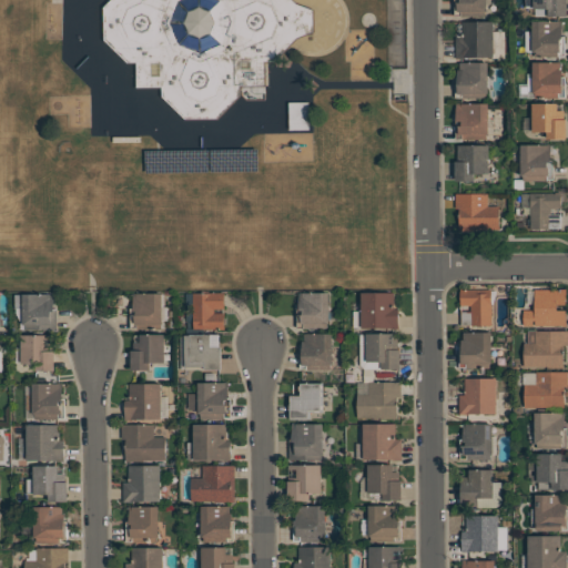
[(316,9),(300,3),(295,0),(114,0),(107,9),(107,39),(130,62),(138,63),(138,87),(164,87),(164,95),(186,119),(221,119),(244,94),(269,94),(266,61),(280,61),(300,36),(316,32),(316,9)]
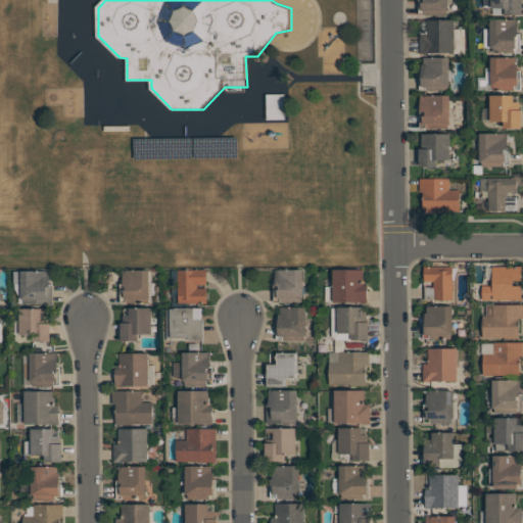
[(448,0),(448,10),(446,10),(446,14),(424,14),(419,14),(419,0),(448,0)]
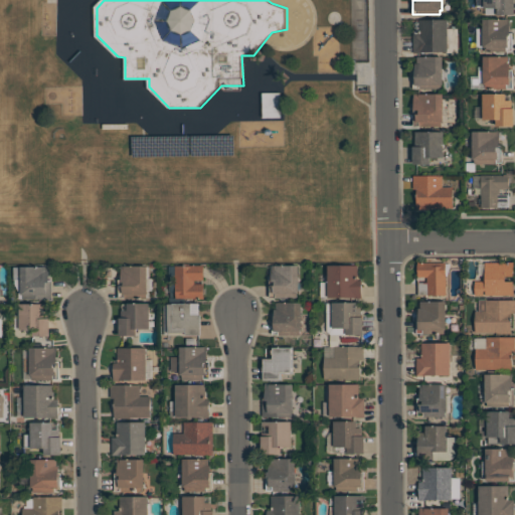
[(514,0),(514,14),(495,14),(495,8),(484,7),(477,7),(477,0),(514,0)]
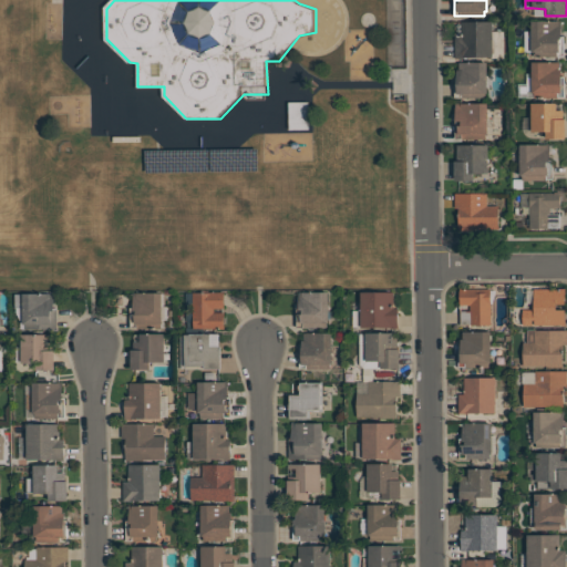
[(504,59),(492,59),(492,57),(455,57),(455,37),(461,37),(461,21),(493,21),(493,31),(504,31),(504,59)]
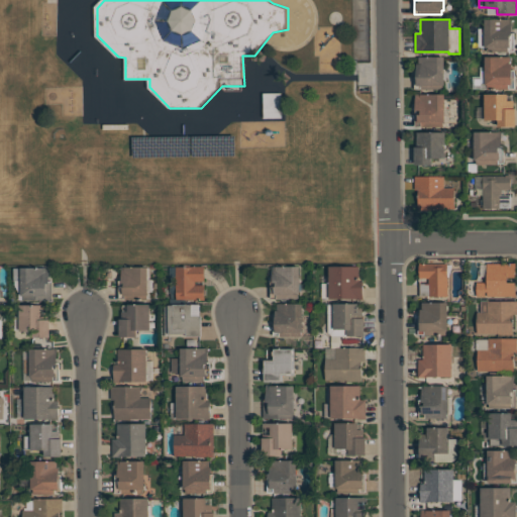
[(512,19),(512,33),(514,33),(514,50),(508,50),(508,52),(487,52),(487,47),(485,47),(485,19),(512,19)]
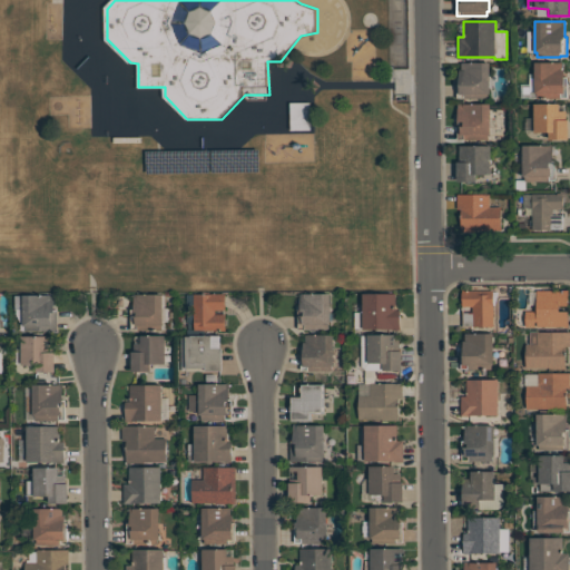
[(458,98),(458,77),(460,77),(460,68),(461,68),(461,62),(490,62),(490,94),(489,94),(489,98),(463,98),(458,98)]
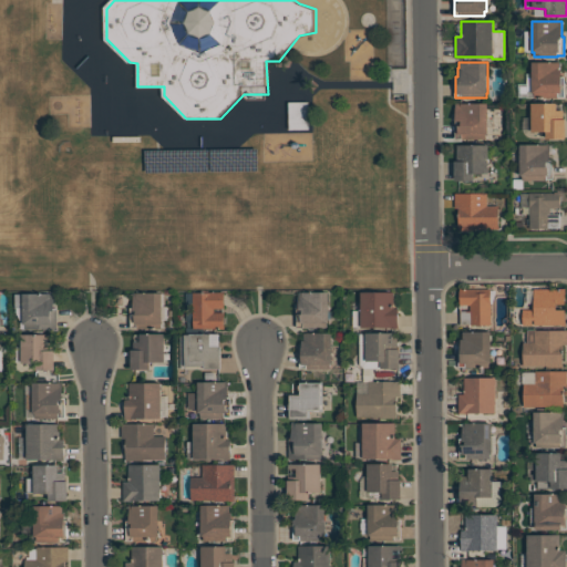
[(532,62),(559,62),(559,69),(562,69),(562,76),(565,76),(565,96),(558,96),(558,98),(534,98),(534,93),(532,93),(532,62)]
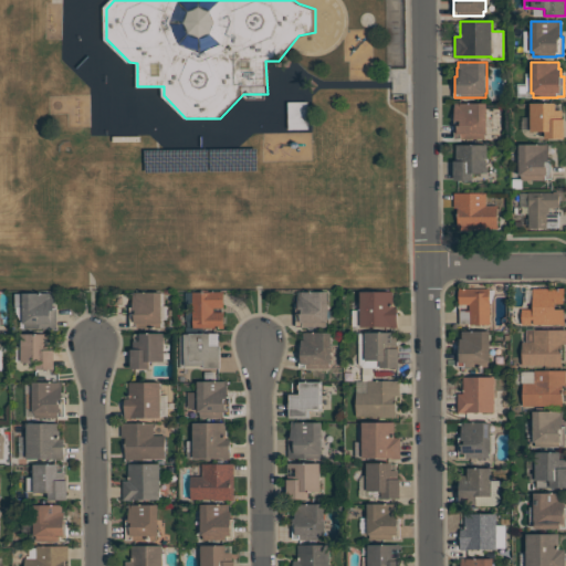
[(308,102),(289,102),(290,129),(310,129),(308,102)]
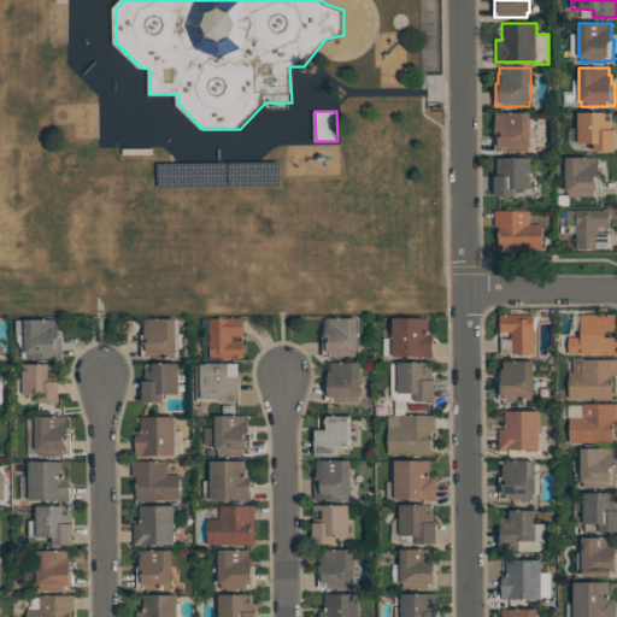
[(532,112),(532,146),(528,146),(528,151),(503,151),(503,150),(495,150),(495,112),(532,112)]
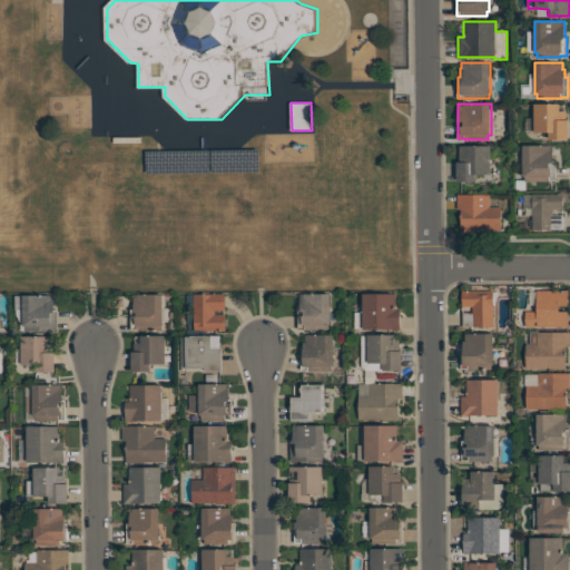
[(567,110),(567,119),(569,119),(568,139),(549,139),(549,133),(534,133),(534,104),(559,104),(559,110),(567,110)]
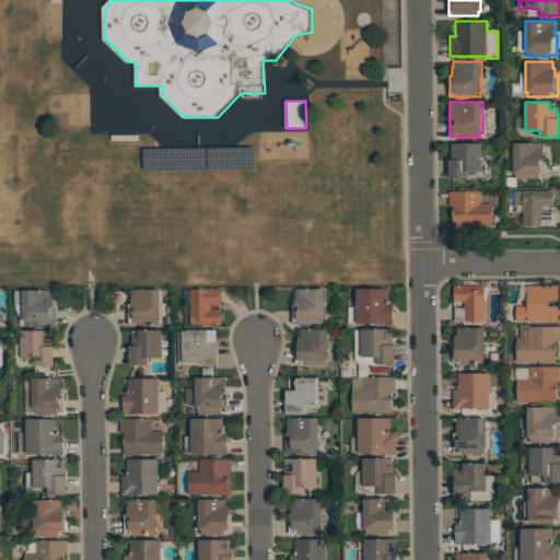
[(543,142),(543,158),(546,158),(546,177),(539,177),(539,178),(515,178),(515,173),(514,173),(514,142),(537,142),(543,142)]
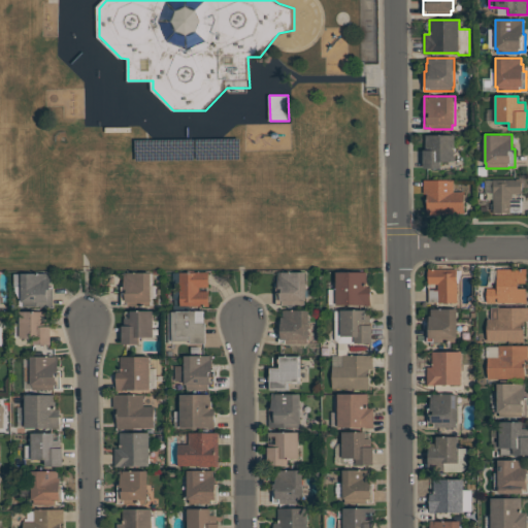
[(455,161),(441,161),(441,168),(424,168),(424,150),(426,150),(426,135),(455,135),(455,161)]
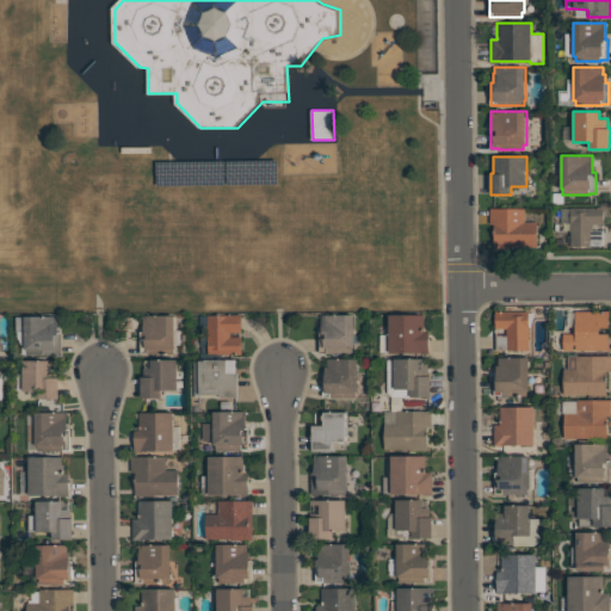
[(525,208),(525,221),(537,221),(537,247),(512,247),(512,248),(494,248),(494,224),(491,224),(491,208),(525,208)]
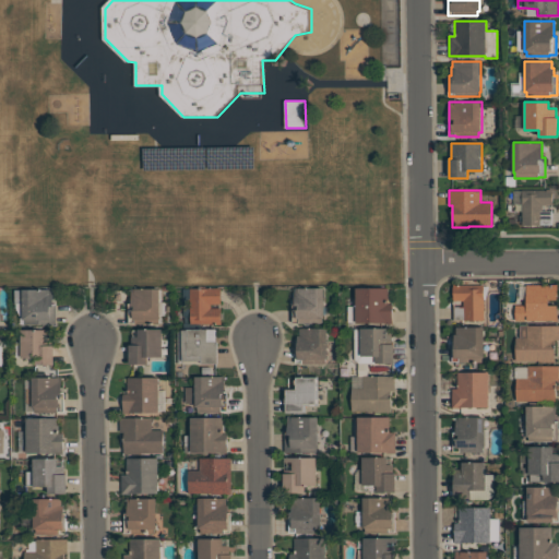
[(551,225),(522,225),(522,190),(552,190),(552,205),(543,205),(543,211),(551,211),(551,225)]
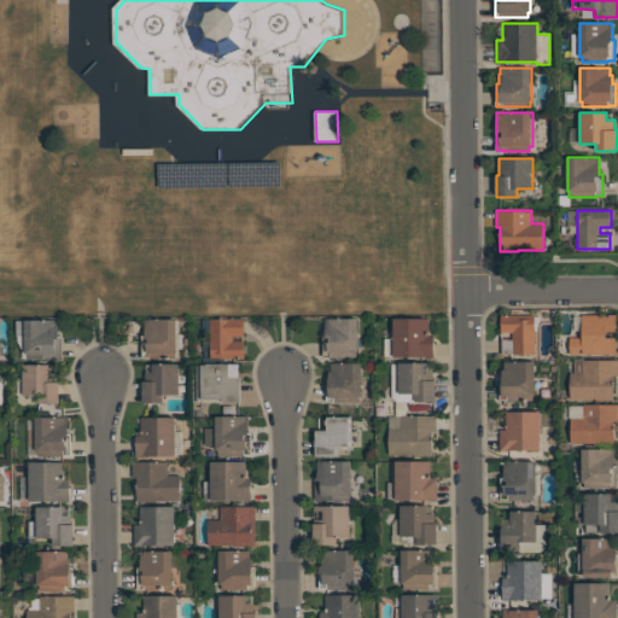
[(616,355),(582,355),(582,349),(581,349),(581,355),(570,355),(570,338),(582,338),(582,314),(616,314),(616,331),(606,331),(606,337),(616,337),(616,355)]
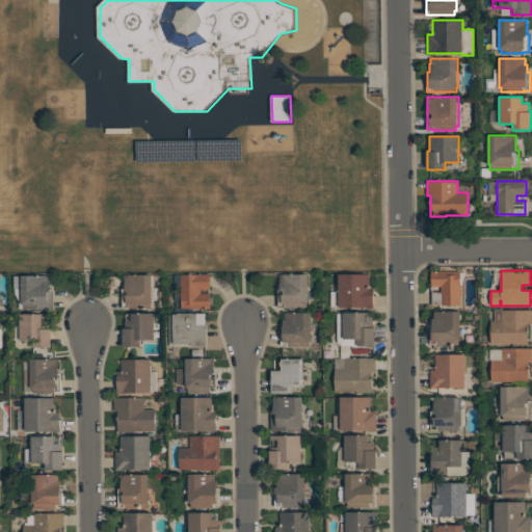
[(460,271),(460,304),(442,304),(442,303),(432,303),(432,291),(441,291),(441,286),(431,286),(431,271),(460,271)]
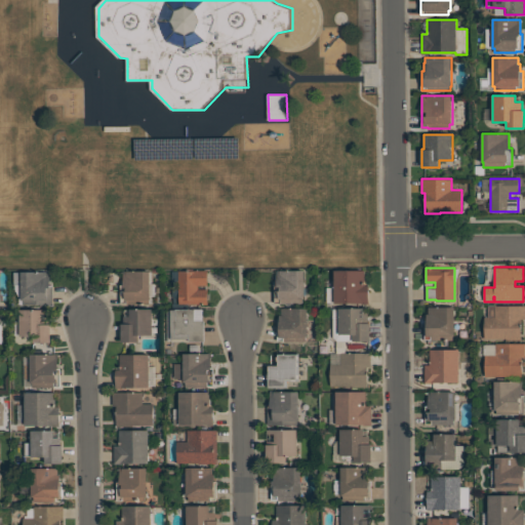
[(305,270),(305,298),(304,298),(304,304),(280,304),(280,303),(275,303),(275,285),(277,285),(277,270),(281,270),(305,270)]
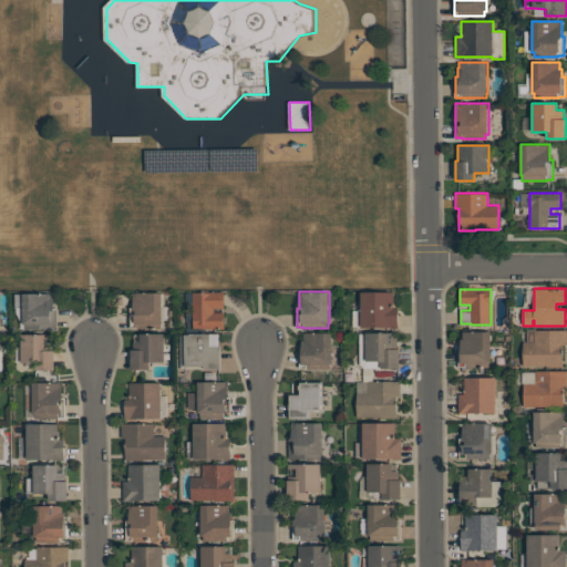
[(54,292),(54,309),(57,309),(57,329),(26,329),(26,325),(23,325),(23,308),(16,308),(16,294),(23,294),(50,294),(50,292),(54,292)]
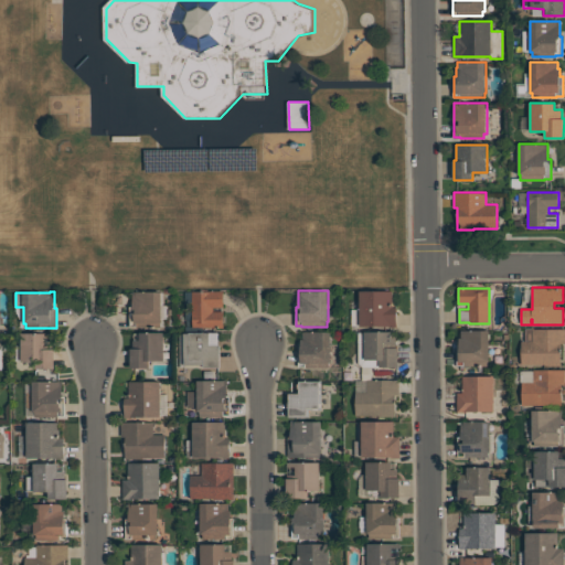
[(130,328),(130,307),(132,307),(132,291),(136,291),(162,291),(162,319),(163,319),(163,322),(160,322),(160,327),(137,327),(137,328),(130,328)]
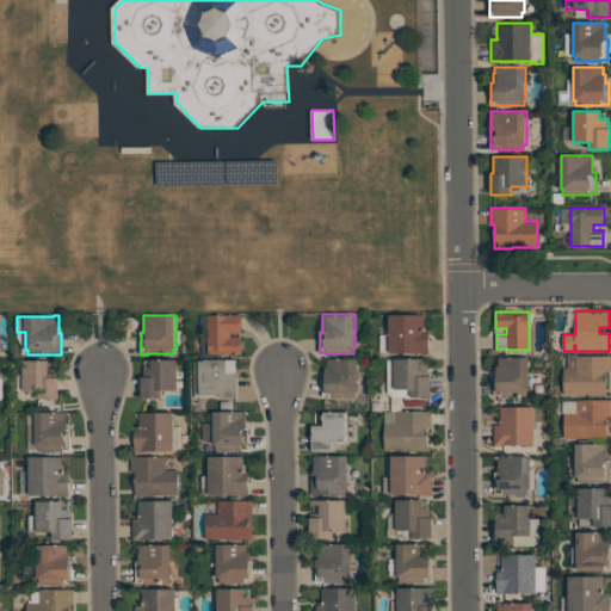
[(241,315),(241,332),(230,332),(230,337),(241,337),(241,352),(208,352),(208,315),(241,315)]
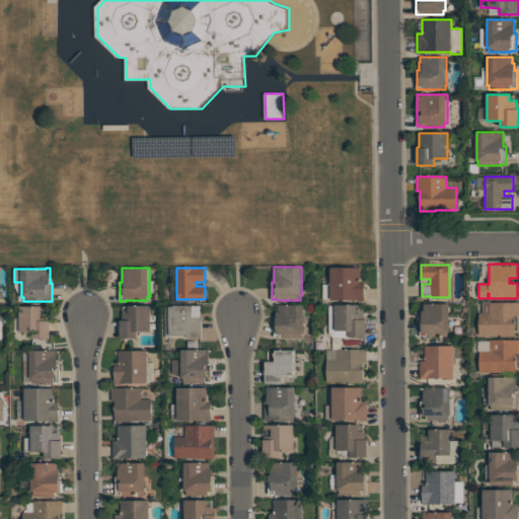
[(330,268),(360,268),(360,281),(365,281),(365,300),(359,300),(359,299),(330,300),(330,268)]
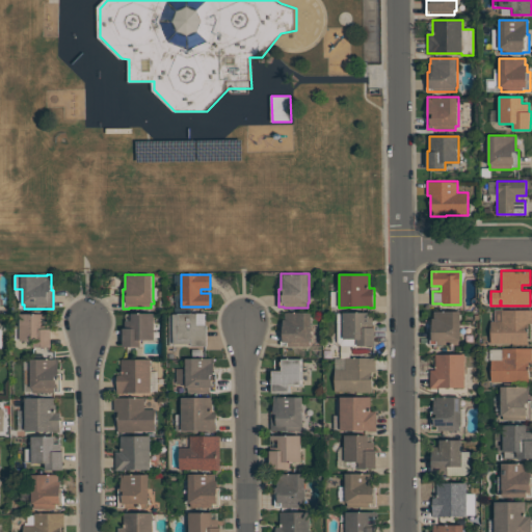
[(490,345),(490,321),(495,321),(495,309),(503,309),(503,310),(531,310),(531,323),(528,323),(528,345),(490,345)]
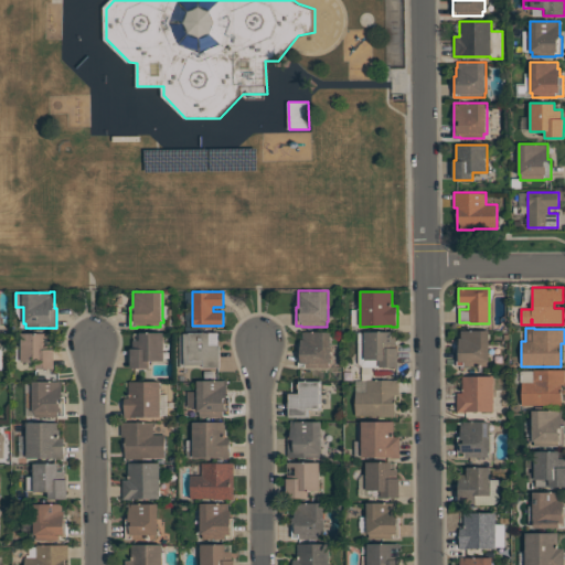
[(457,365),(457,344),(459,344),(459,338),(460,338),(460,330),(489,330),(489,361),(488,361),(488,365),(457,365)]
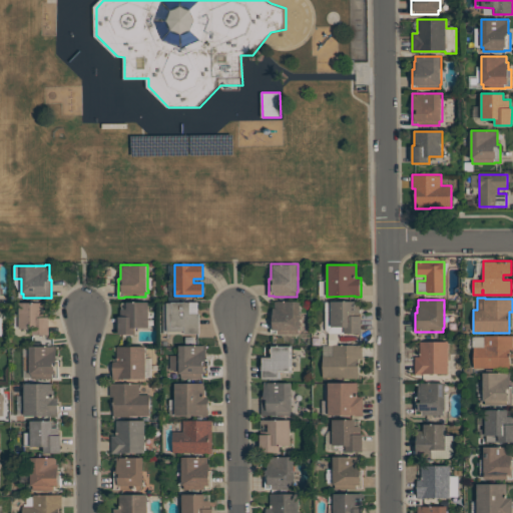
[(360,301),(360,316),(362,316),(362,333),(330,333),(326,330),(326,312),(332,312),(332,301),(360,301)]
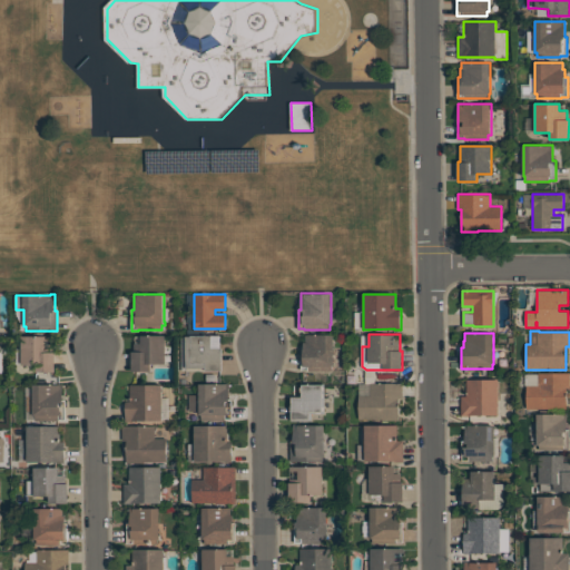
[(166,335),(166,364),(151,364),(151,371),(131,371),(131,352),(135,352),(135,343),(141,343),(141,335),(166,335)]
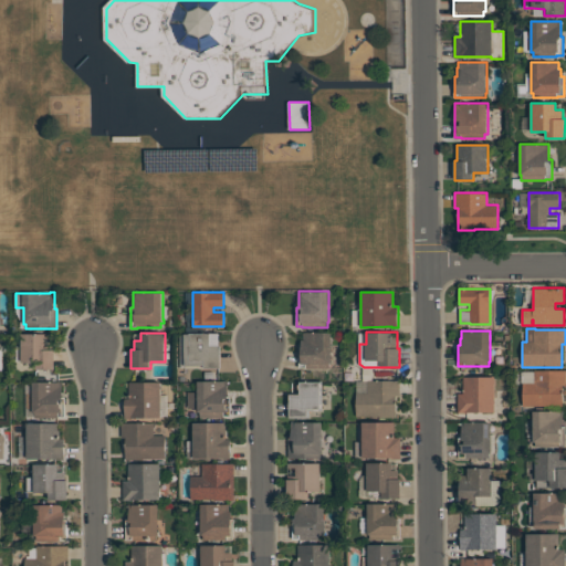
[(332,363),(329,363),(329,368),(306,368),(306,367),(300,367),(300,347),(302,347),(302,341),(303,341),(303,333),(332,333),(332,363)]
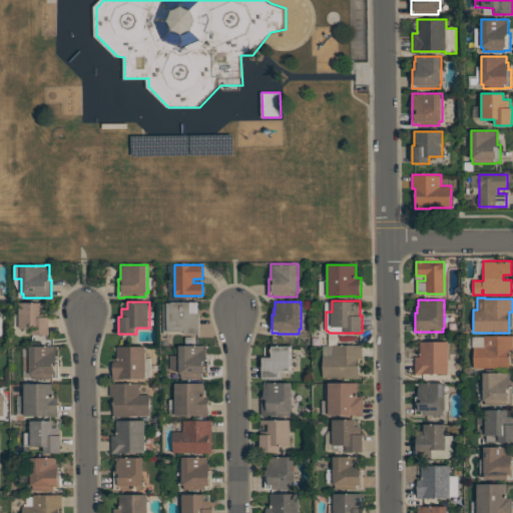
[(35,335),(35,328),(20,328),(20,303),(50,303),(50,307),(41,307),(41,314),(50,314),(50,335),(35,335)]
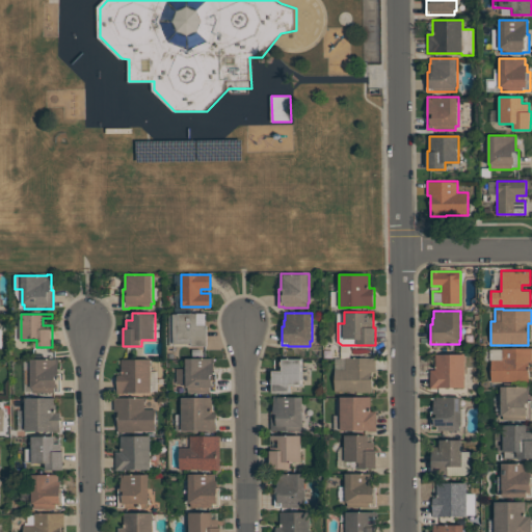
[(174,314),(197,314),(197,324),(207,324),(207,346),(191,346),(191,344),(174,344),(174,314)]
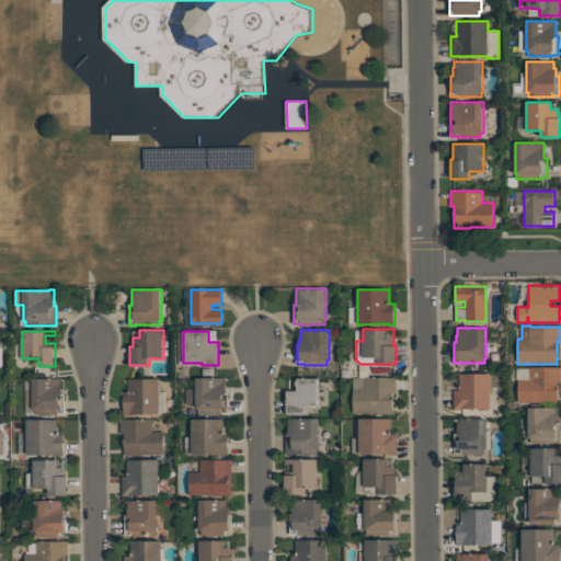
[(560,381),(558,381),(558,403),(531,403),(531,402),(518,402),(518,379),(517,379),(517,368),(529,368),(529,367),(560,366),(560,381)]
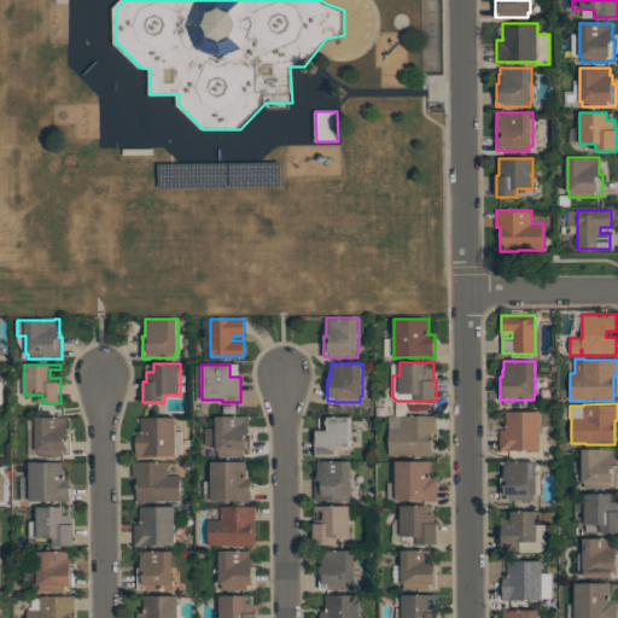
[(541,450),(508,450),(508,452),(500,452),(500,430),(506,430),(506,410),(541,410),(541,450)]
